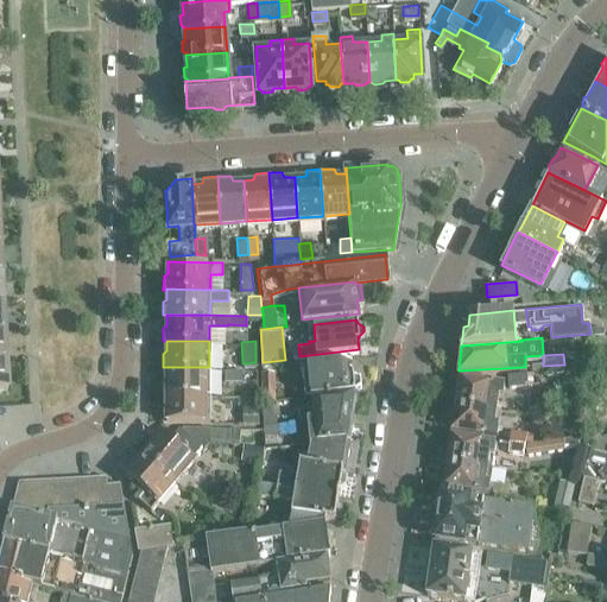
[(351,359),(302,363),(303,376),(309,376),(310,393),(311,393),(354,388),(354,387),(360,381),(360,376),(353,372),(353,371),(352,371),(351,359)]
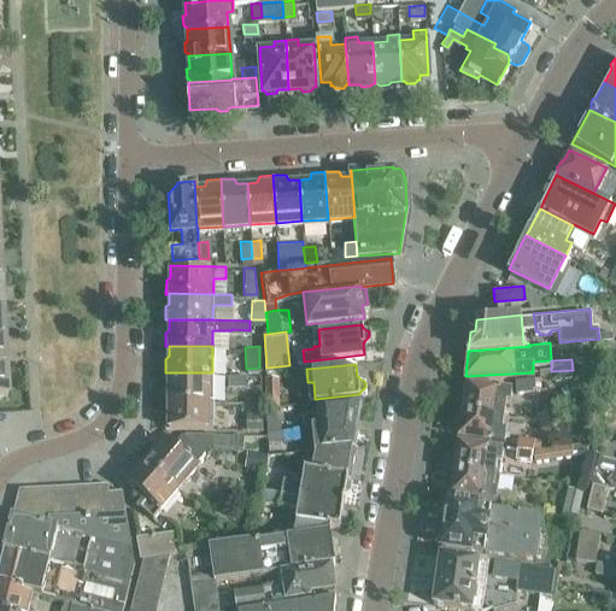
[(245,382),(245,371),(227,370),(227,381),(245,382)]
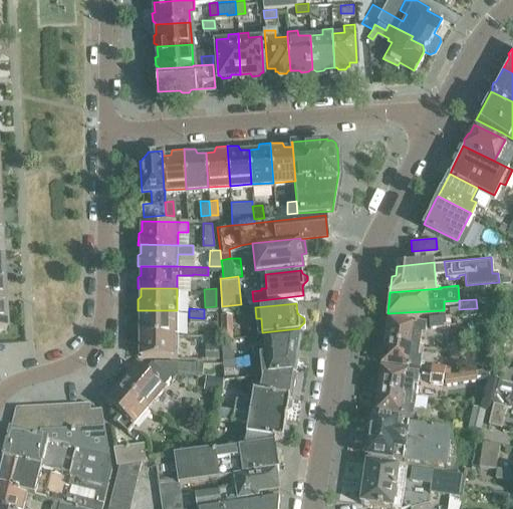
[(138,332),(141,332),(141,331),(177,332),(177,310),(141,310),(141,318),(138,320),(138,332)]
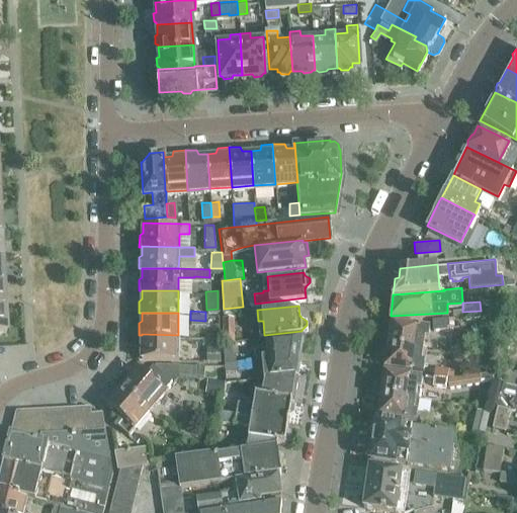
[(223,314),(223,331),(234,331),(234,313),(223,314)]
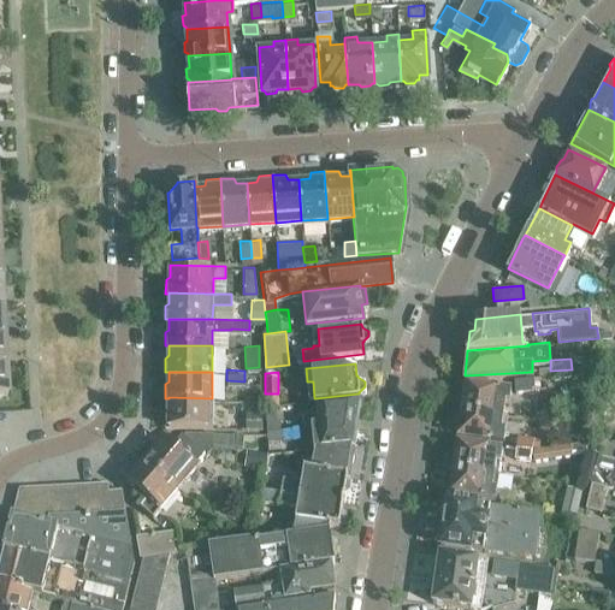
[(533,375),(527,377),(514,377),(514,388),(534,386),(533,375)]
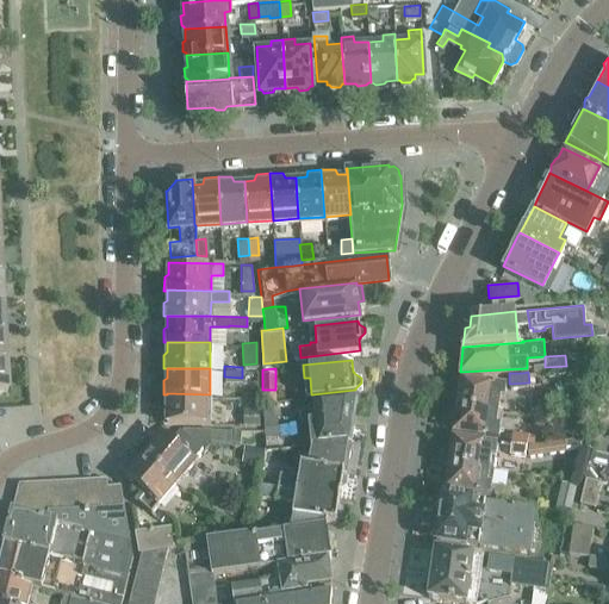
[(458,400),(457,402),(497,408),(499,393),(504,394),(505,383),(461,377),(459,387),(455,390),(454,398),(458,400)]
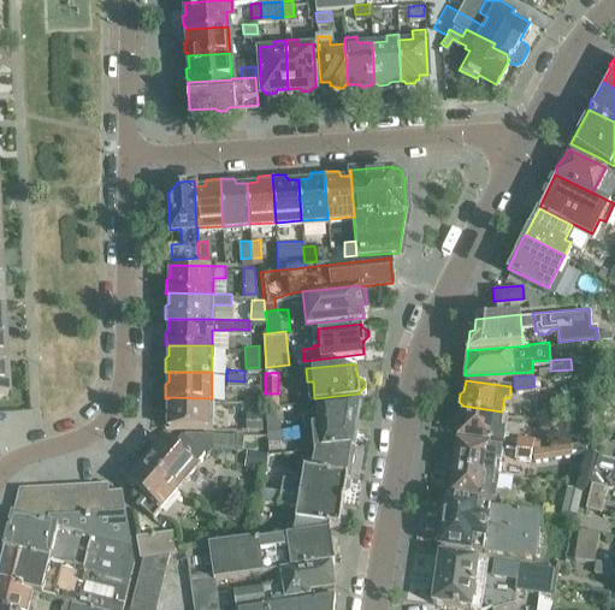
[(302,412),(303,424),(355,419),(356,409),(359,407),(360,400),(358,397),(359,394),(315,398),(317,410),(302,412)]
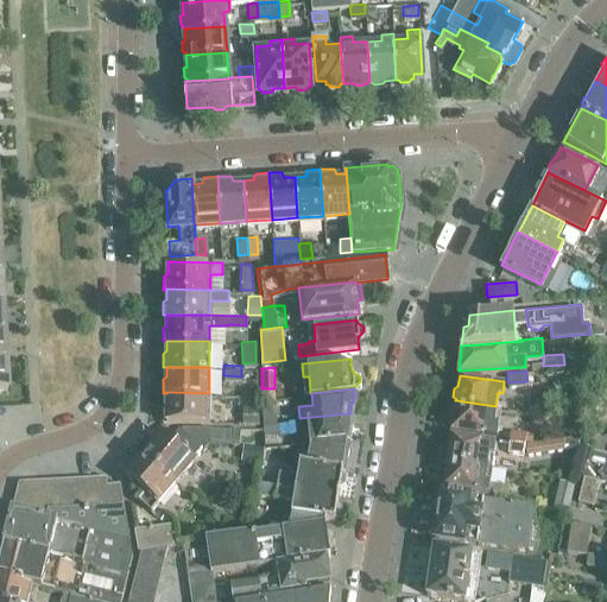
[(166,392),(166,393),(165,403),(162,405),(162,419),(209,419),(209,393),(166,392)]
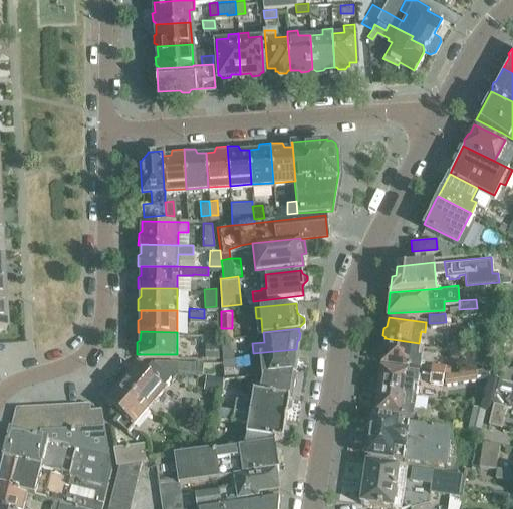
[(382,351),(381,360),(419,366),(421,356),(417,355),(419,343),(385,338),(385,340),(381,342),(380,348),(382,351)]
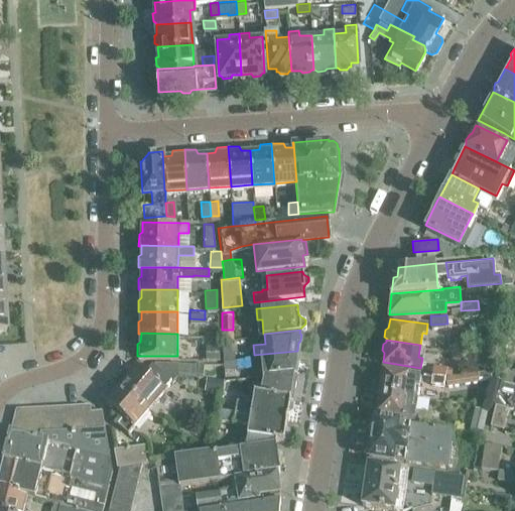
[(206,343),(206,356),(219,356),(219,343),(206,343)]
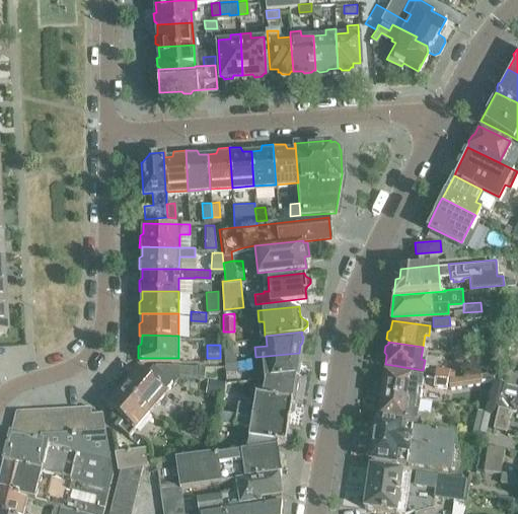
[(223,350),(224,359),(235,359),(235,350),(223,350)]
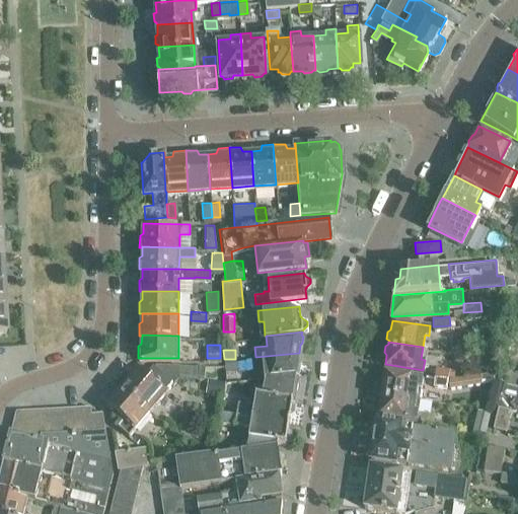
[(265,376),(296,373),(296,370),(298,369),(299,362),(297,360),(299,353),(255,357),(245,358),(235,359),(235,367),(246,368),(264,366),(265,376)]
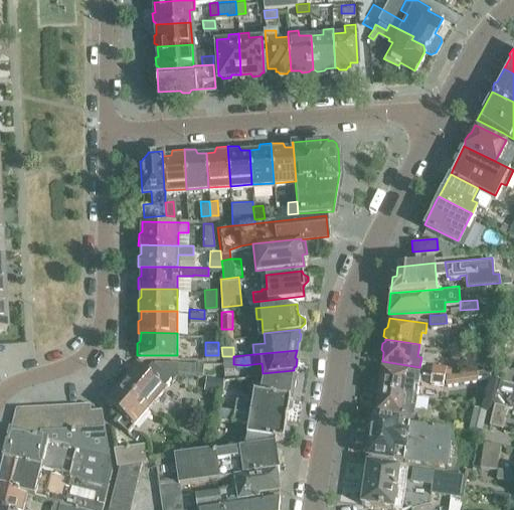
[(233,364),(233,356),(222,356),(222,365),(233,364)]
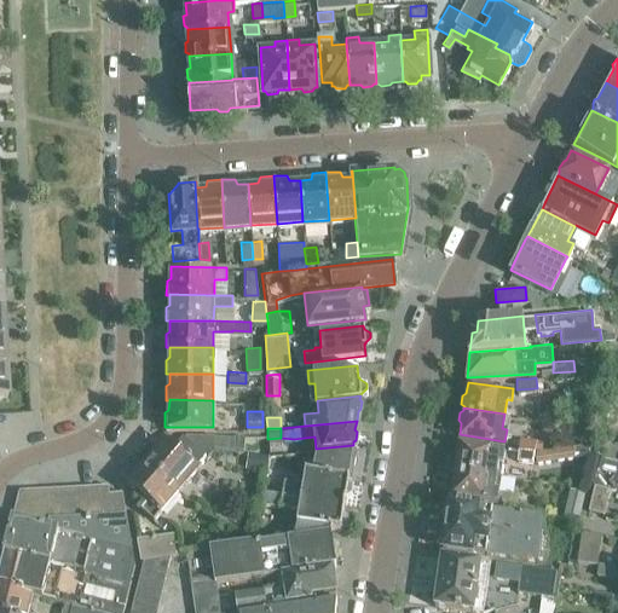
[(146,457),(145,460),(178,487),(212,446),(224,447),(243,449),(243,433),(186,432),(175,445),(165,437),(155,447),(154,446),(150,446),(145,452),(145,457),(146,457)]
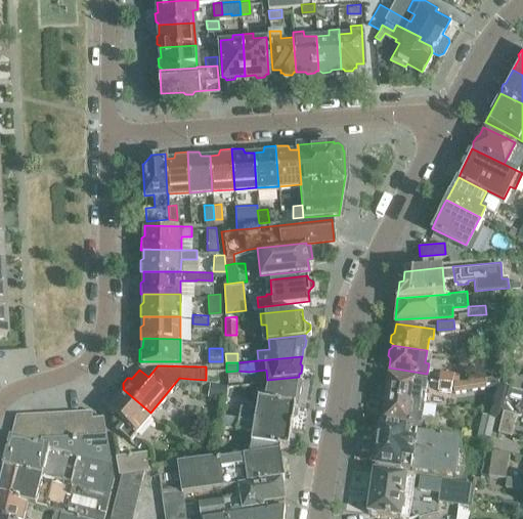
[(439,378),(450,379),(452,371),(440,369),(439,378)]
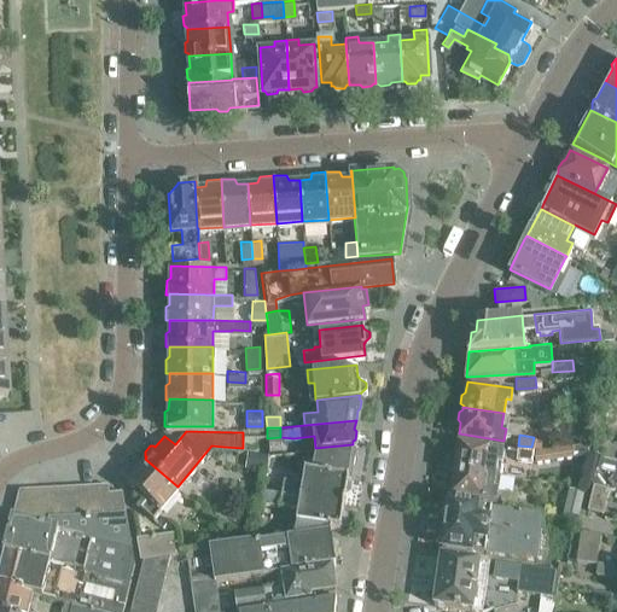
[(454,465),(454,466),(495,472),(498,458),(501,458),(504,447),(458,439),(457,452),(453,453),(452,461),(454,465)]
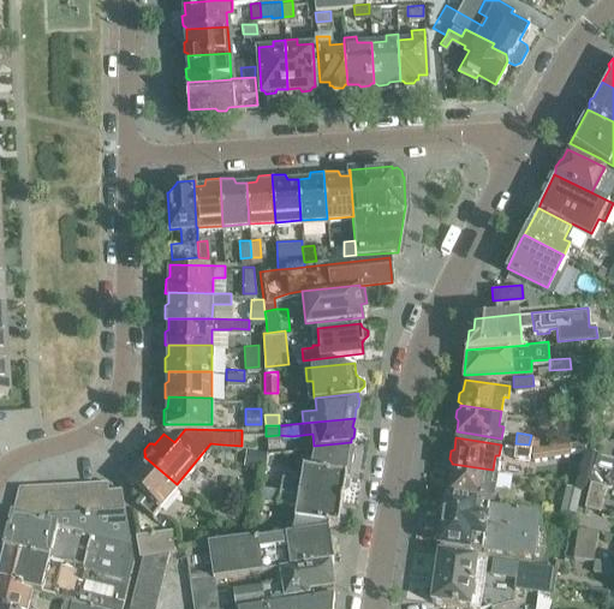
[(570,452),(585,449),(584,439),(568,441),(568,440),(530,447),(531,458),(570,452)]
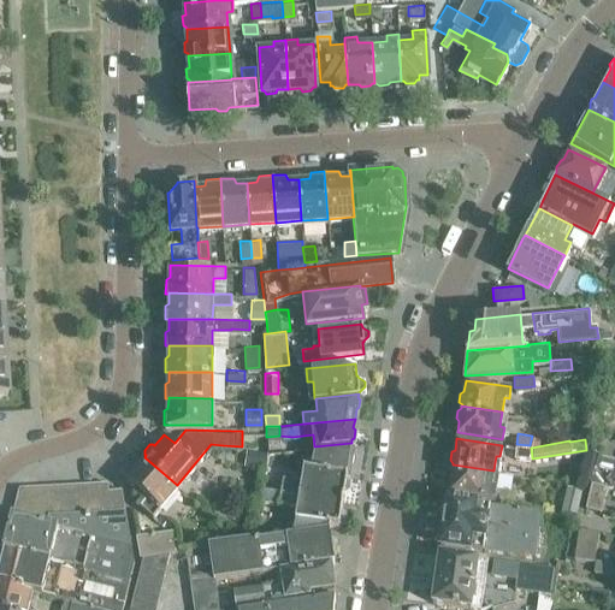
[(303,466),(301,479),(295,478),(295,472),(283,471),(282,475),(264,473),(261,485),(342,498),(342,496),(348,493),(350,480),(349,480),(346,475),(352,443),(314,446),(309,467),(303,466)]
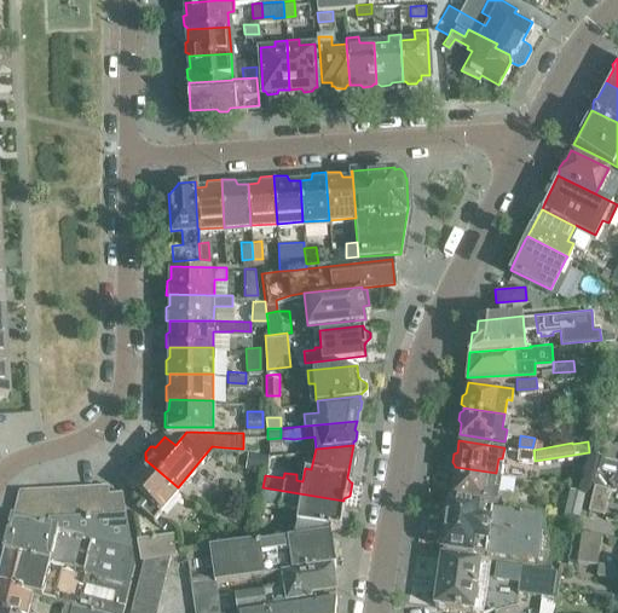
[(519,446),(517,456),(531,458),(532,447),(519,446)]
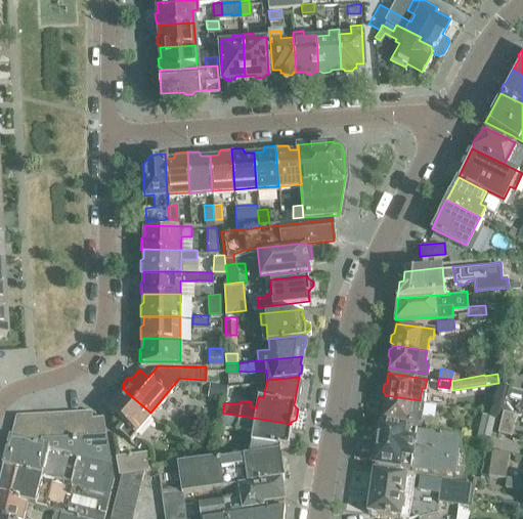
[(207,393),(226,395),(227,384),(208,382),(207,393)]
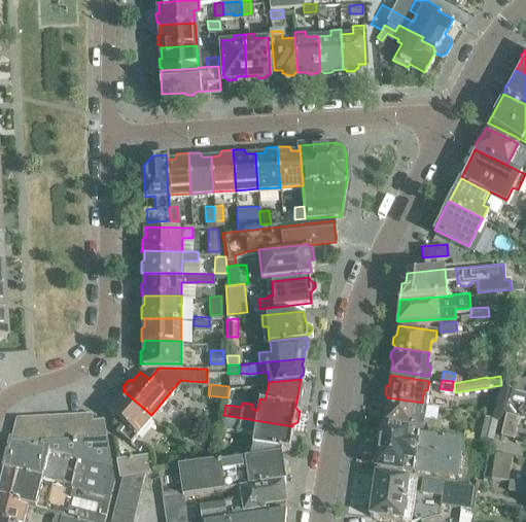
[(513,385),(511,394),(524,397),(525,388),(513,385)]
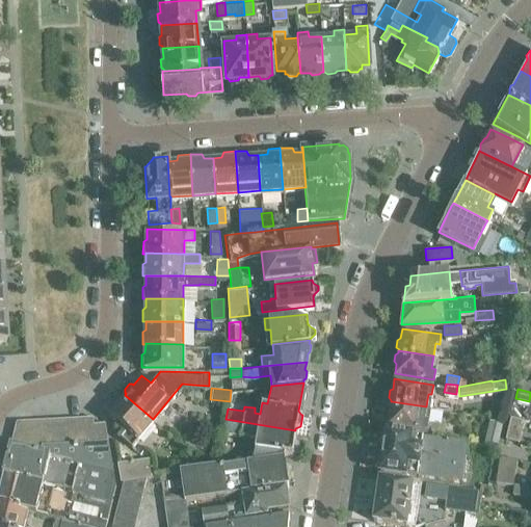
[(153,419),(125,395),(124,396),(123,395),(118,396),(114,401),(114,404),(115,405),(109,413),(126,427),(120,435),(131,444),(153,419)]
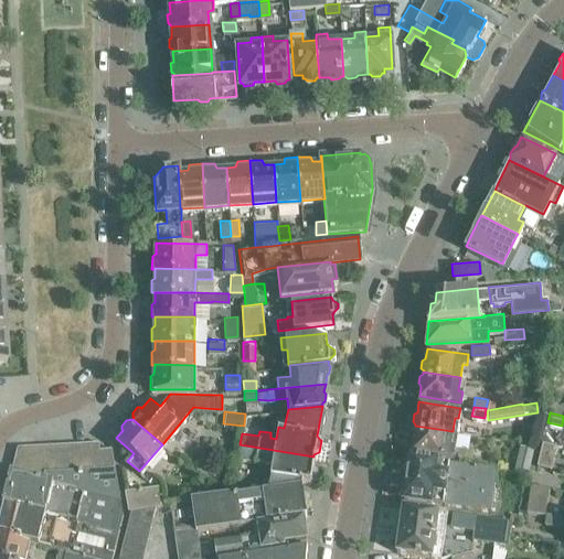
[(453,431),(415,426),(415,427),(413,429),(412,436),(414,439),(413,450),(453,455),(455,445),(467,448),(469,433),(453,431)]
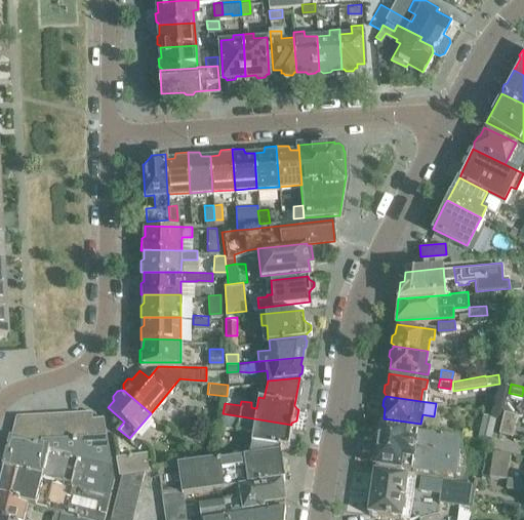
[(507,398),(504,408),(515,411),(515,409),(507,398)]
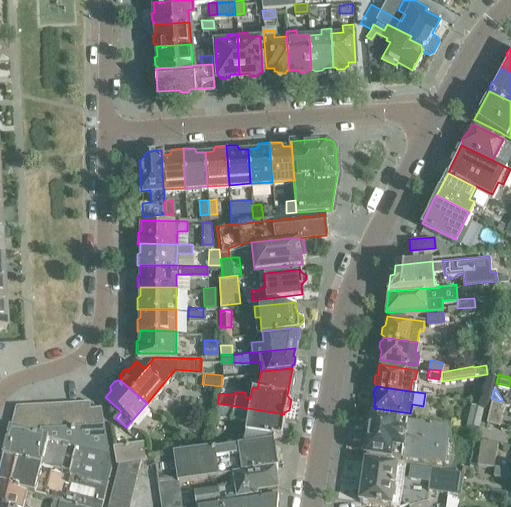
[(89,398),(77,399),(78,423),(90,422),(89,404),(89,398)]
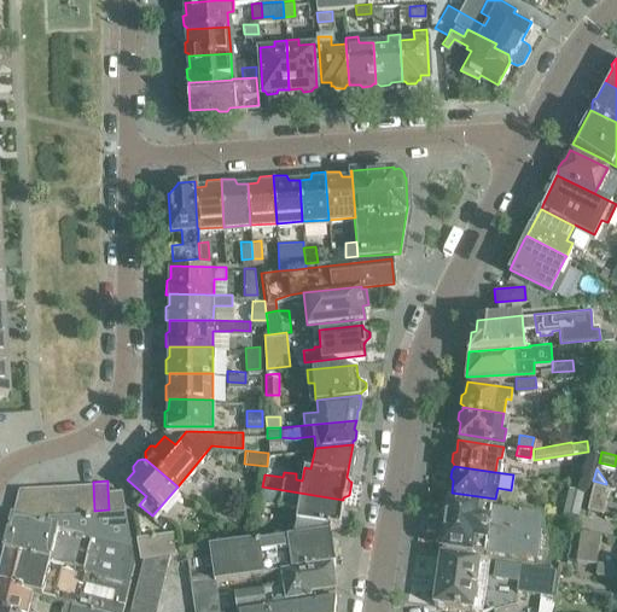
[(593,481),(587,503),(601,507),(607,484),(606,484),(593,481)]
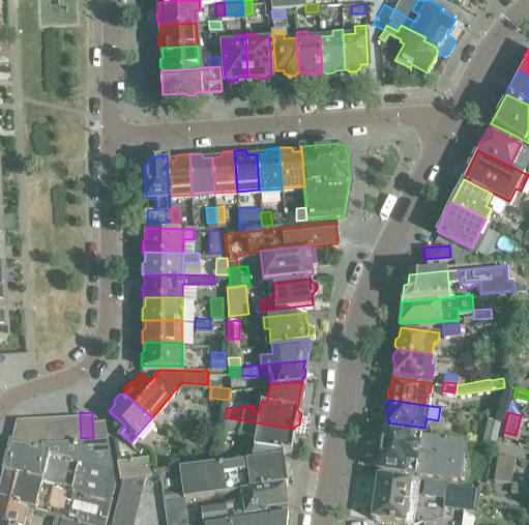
[(80,413),(68,414),(69,439),(81,438),(80,413)]
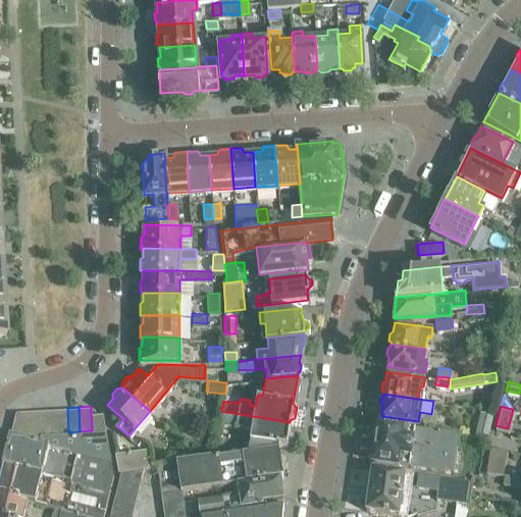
[(55,408),(44,409),(45,433),(57,432),(55,408)]
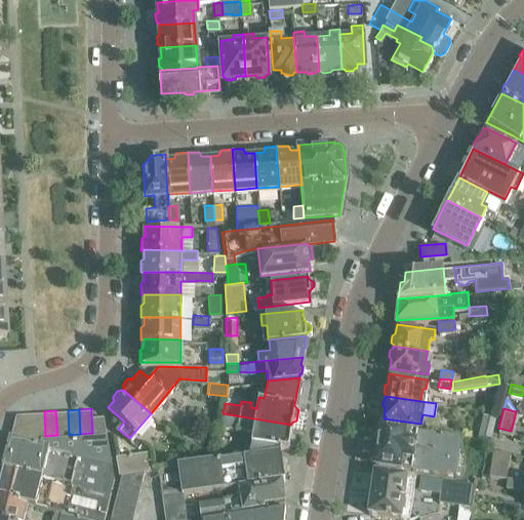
[(68,410),(55,410),(57,435),(69,435),(68,410)]
